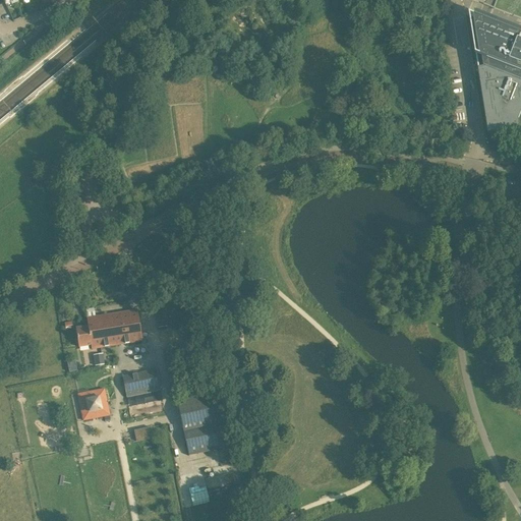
[(514,128),(520,110),(520,36),(469,16),(487,132),(514,128)]
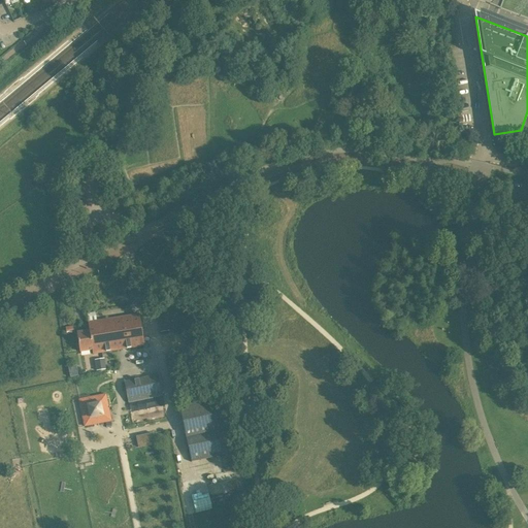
[(166,307),(160,308),(157,309),(160,333),(169,331),(166,307)]
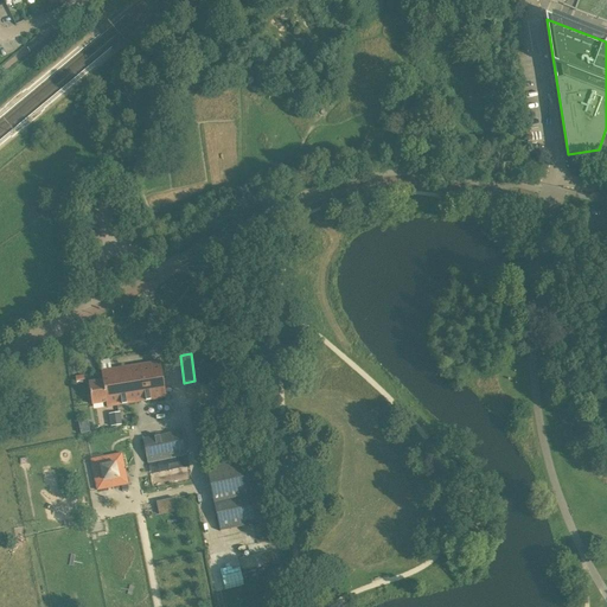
[(159,362),(131,366),(136,402),(147,401),(166,398),(164,389),(159,362)]
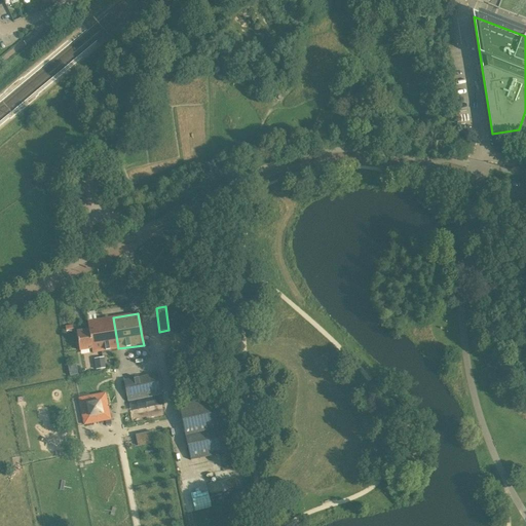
[(92,352),(113,349),(118,348),(113,317),(87,322),(88,330),(76,332),(79,351),(91,349),(92,352)]
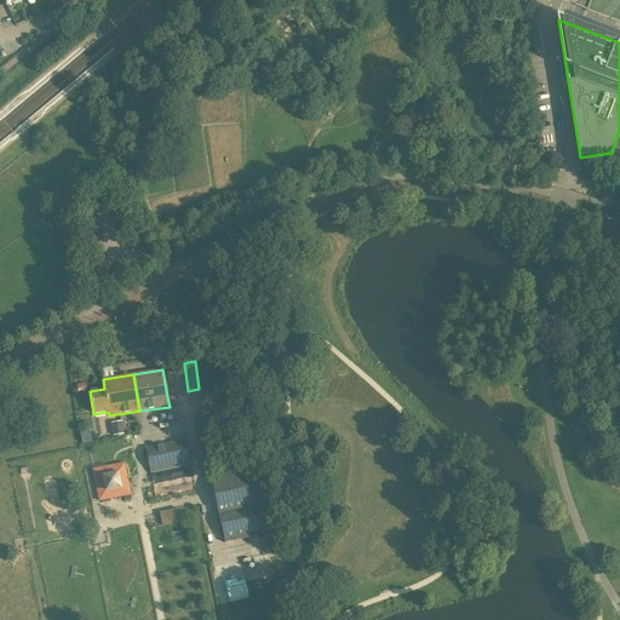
[(112,424),(113,436),(124,434),(121,423),(112,424)]
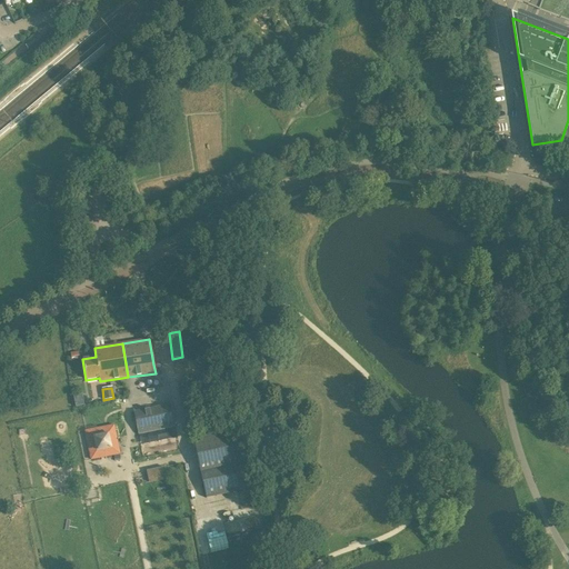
[(182,397),(187,425),(196,423),(190,395),(182,397)]
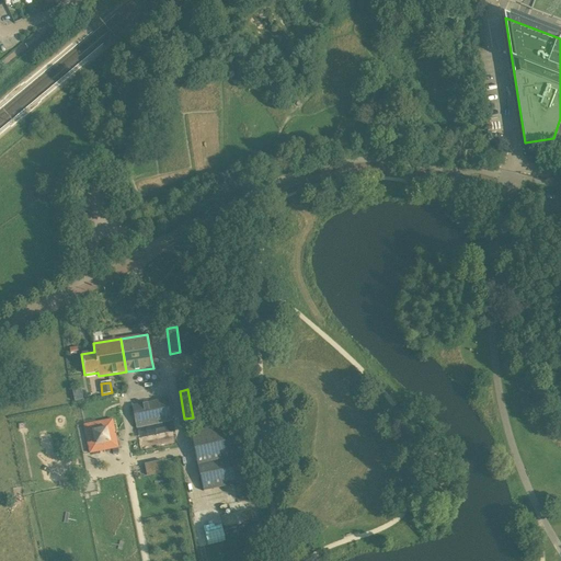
[(132,407),(136,427),(173,420),(169,399),(132,407)]
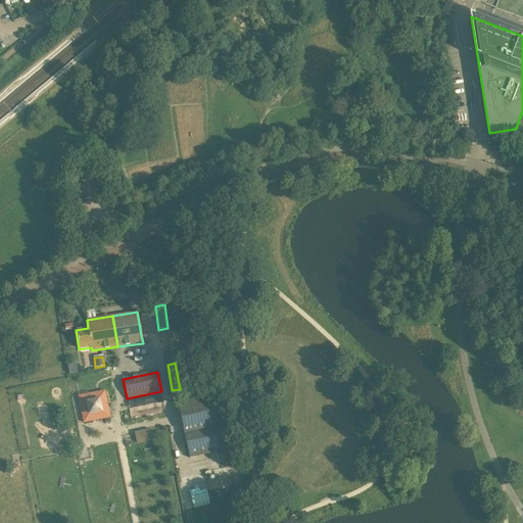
[(109,418),(107,402),(104,391),(79,396),(84,423),(109,418)]
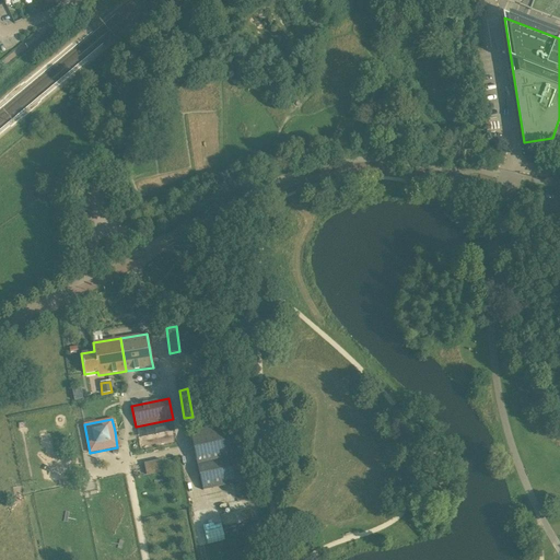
[(241,456),(240,455),(233,423),(190,432),(202,487),(232,480),(228,458),(241,456)]
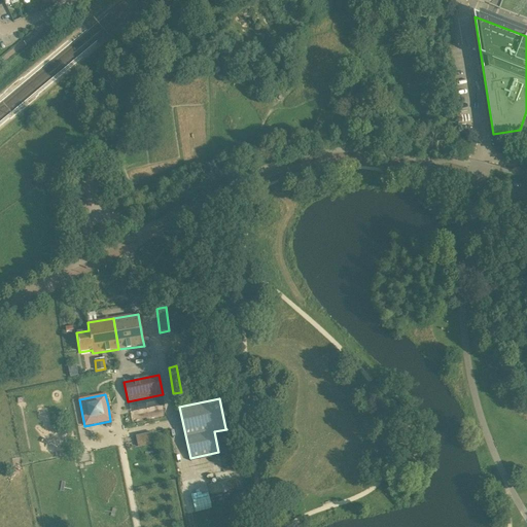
[(138,447),(154,444),(152,433),(136,436),(138,447)]
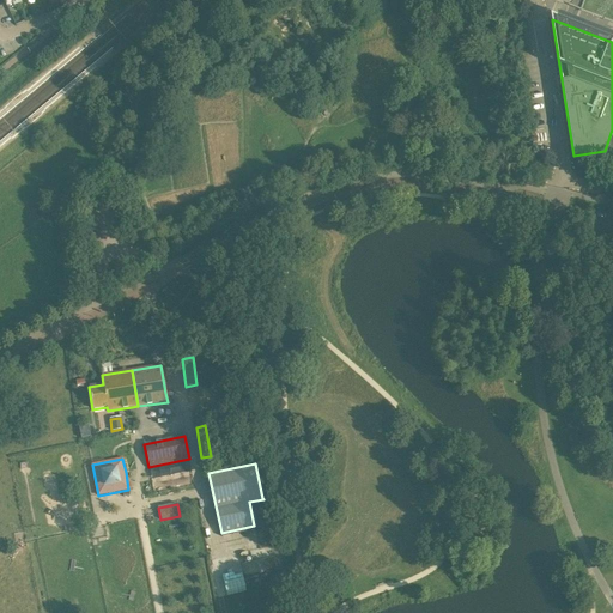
[(246,562),(249,583),(277,581),(273,558),(246,562)]
